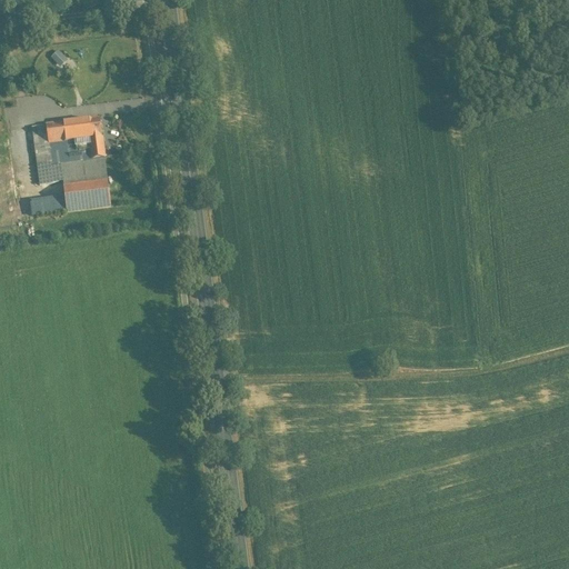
[(57,50),(49,58),(59,67),(67,59),(57,50)]
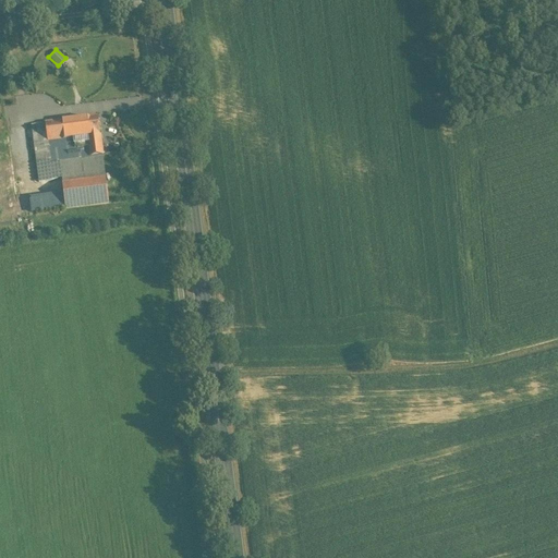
[(98,118),(80,120),(82,138),(100,135),(98,118)]
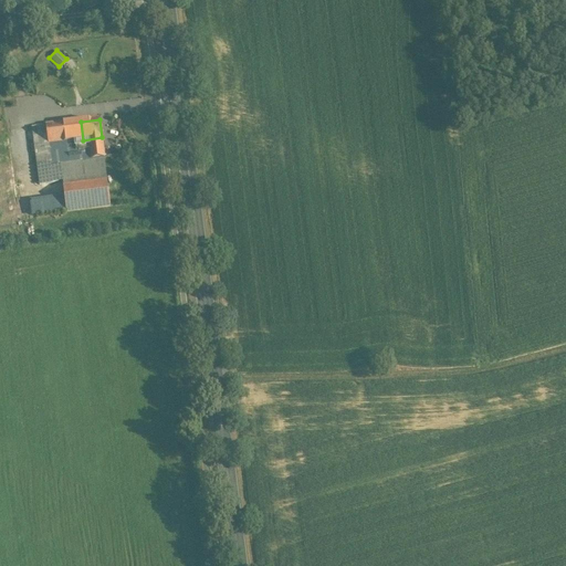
[(81,122),(46,126),(49,145),(83,140),(81,122)]
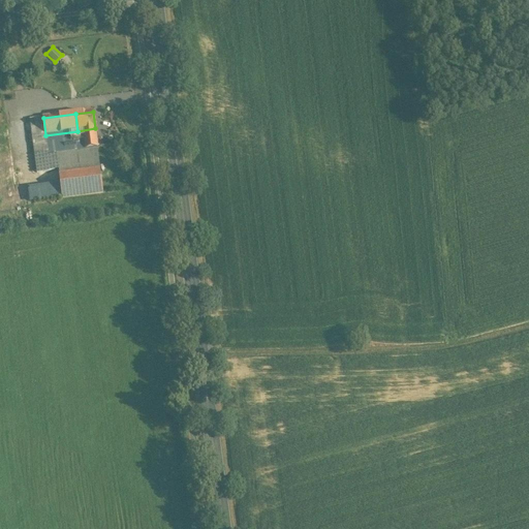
[(43,118),(30,120),(37,174),(58,169),(57,155),(48,156),(45,135),(43,118)]
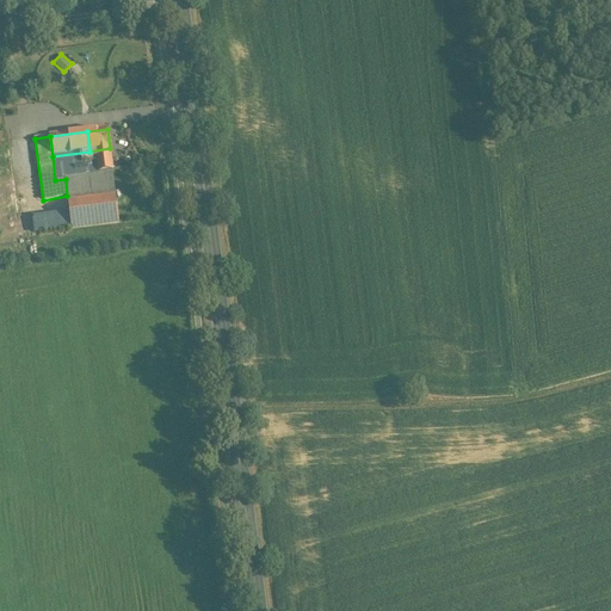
[(90,152),(53,156),(55,180),(66,179),(67,196),(68,202),(116,196),(110,148),(90,152)]
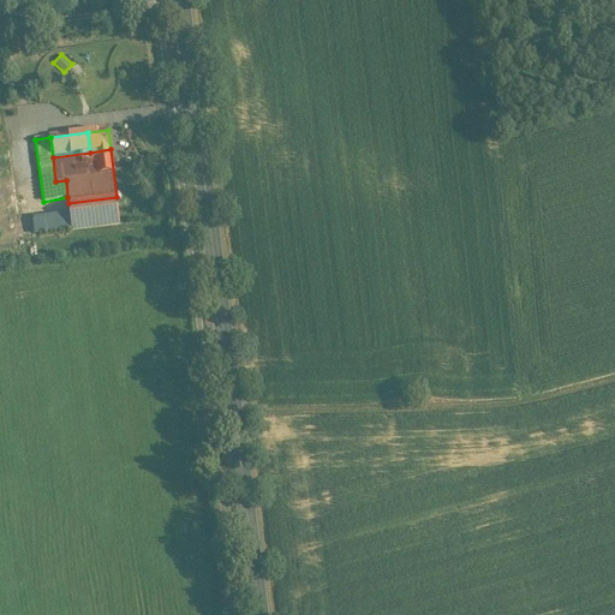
[(117,197),(69,203),(72,230),(120,224),(117,197)]
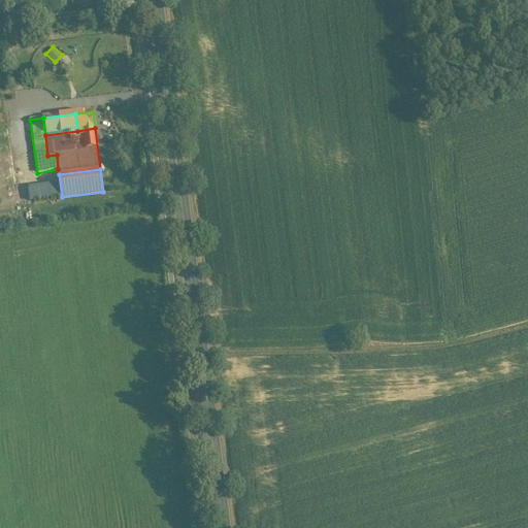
All buildings are outlined.
